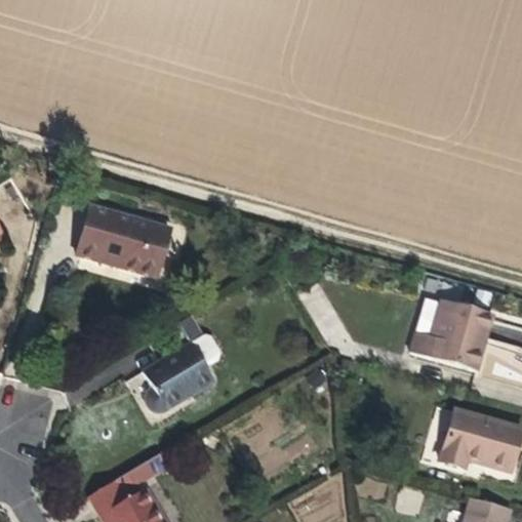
[(164,244),(169,227),(92,205),(79,253),(113,263),(159,276),(168,245),(164,244)]
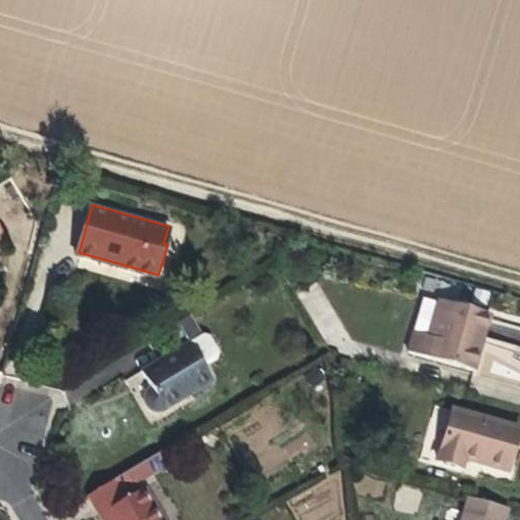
[(168,244),(172,227),(169,226),(163,243),(168,244)]
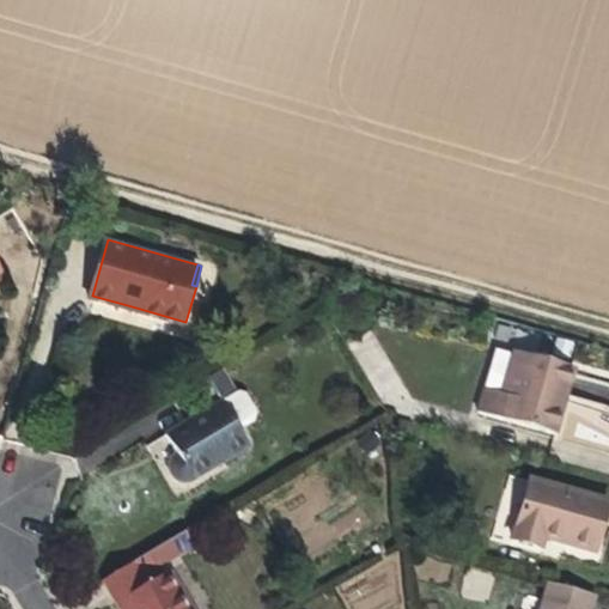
[(566,393),(574,364),(517,348),(505,391),(487,387),(481,409),(558,431),(565,405),(564,405),(566,393)]
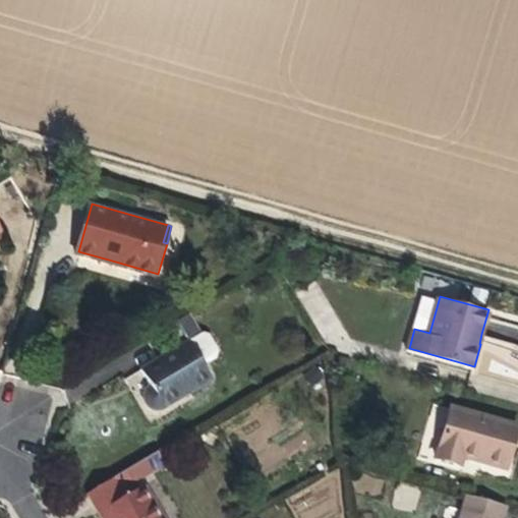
[(187,333),(191,339),(206,362),(218,355),(220,349),(211,334),(204,332),(191,311),(180,319),(187,333)]
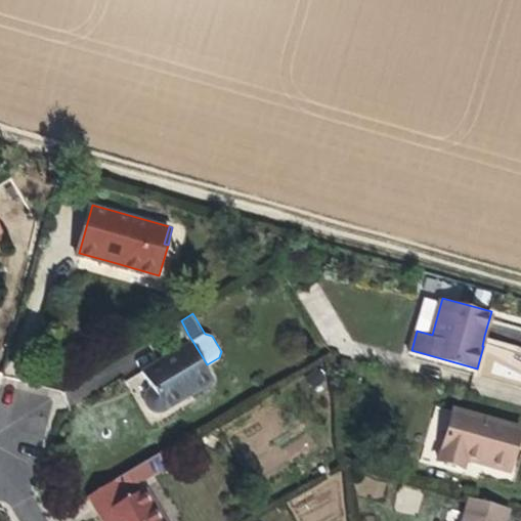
[(188,335),(181,320),(173,324),(182,338),(188,335)]
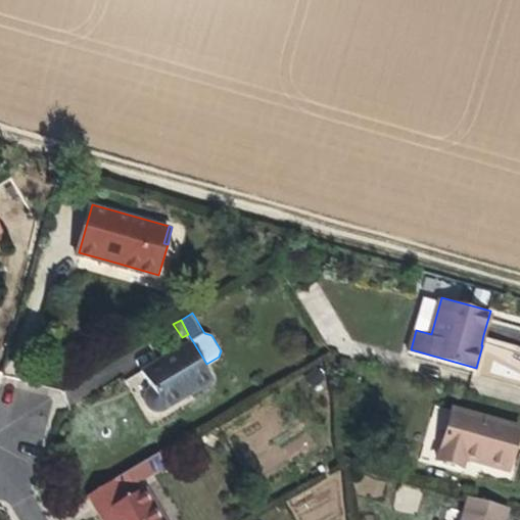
[(216,379),(206,364),(192,340),(143,369),(149,379),(153,385),(150,388),(147,395),(147,399),(150,405),(157,409),(162,410),(167,408),(216,379)]
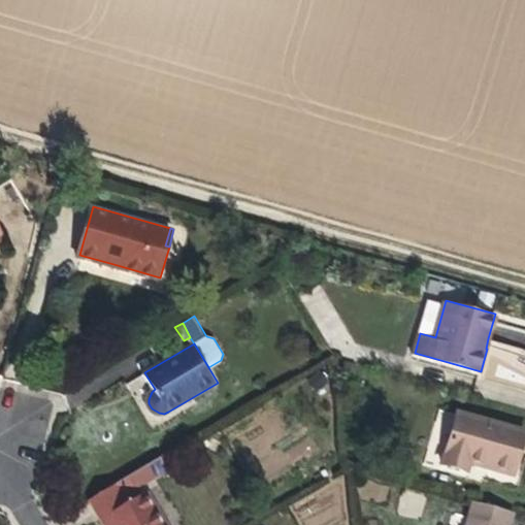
[(355,374),(358,362),(347,360),(343,372),(355,374)]
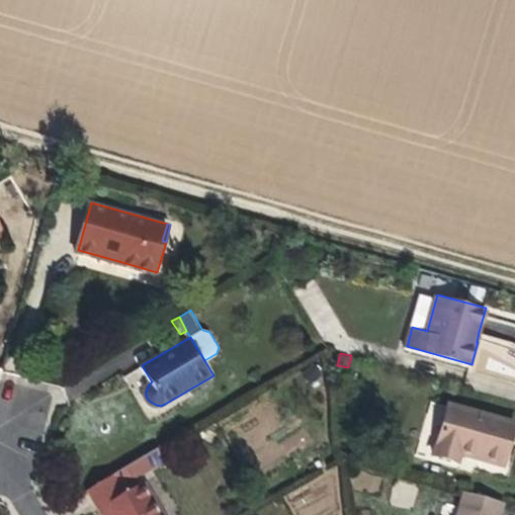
[(315,380),(325,371),(317,362),(307,371),(315,380)]
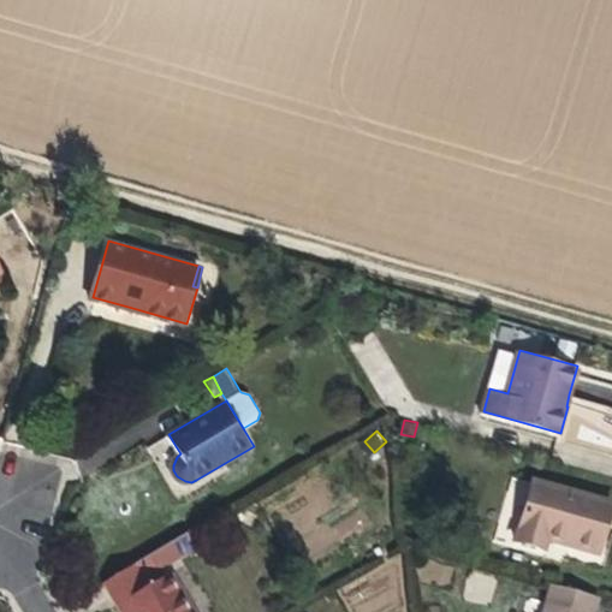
[(526,509),(532,475),(517,474),(511,506),(526,509)]
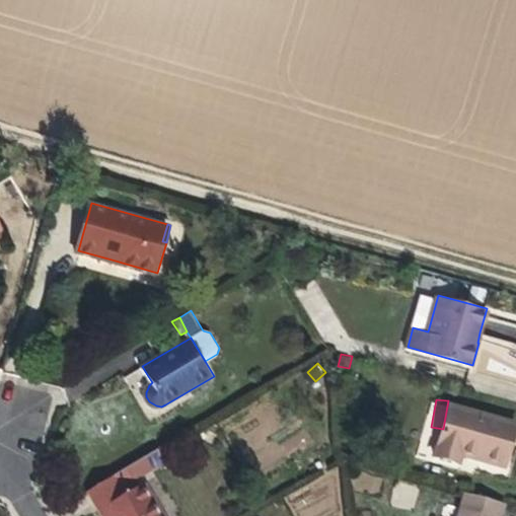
[(512,445),(515,434),(515,423),(451,404),(436,455),(460,461),(463,452),(507,464),(512,445)]
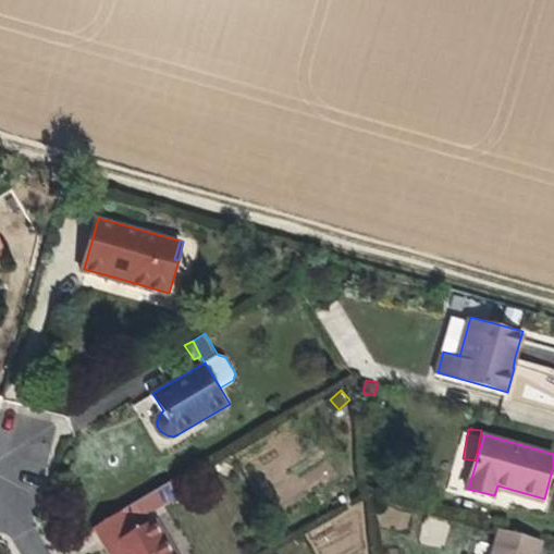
[(179,493),(171,481),(157,490),(164,502),(179,493)]
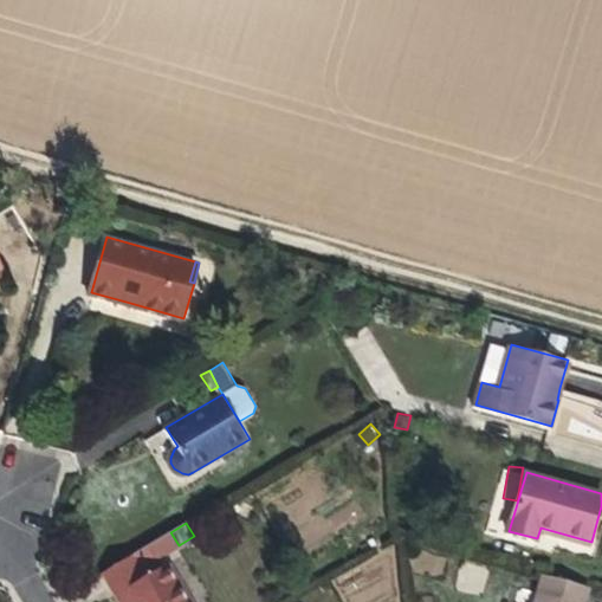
[(194,601),(170,562),(159,569),(153,560),(179,545),(170,532),(105,570),(123,601),(194,601)]
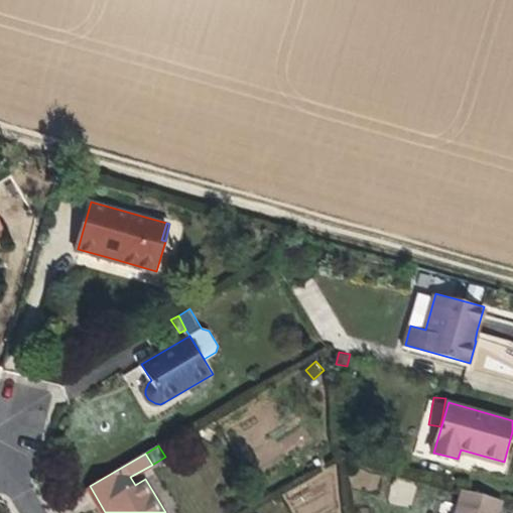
[(393,501),(415,502),(416,479),(394,478),(393,501)]
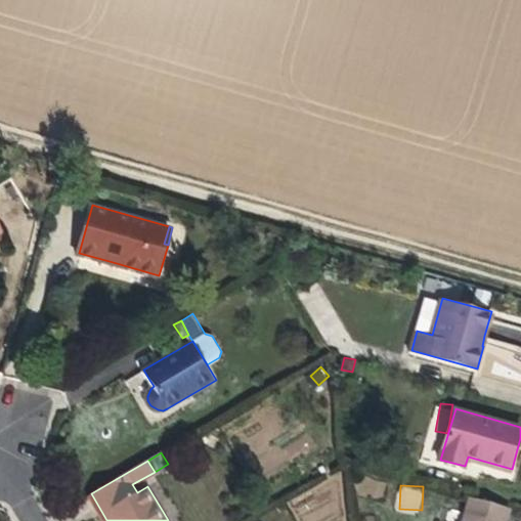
[(507,520),(511,507),(472,496),(464,520),(507,520)]
